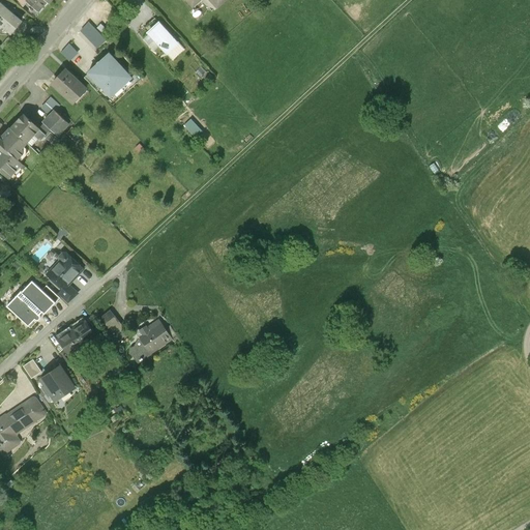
[(0,0),(0,26),(10,35),(23,19),(0,0)]
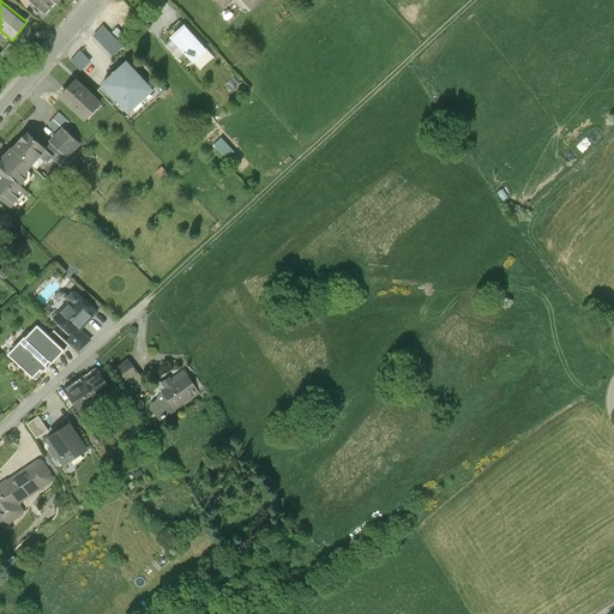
[(31,0),(46,13),(58,0),(31,0)]
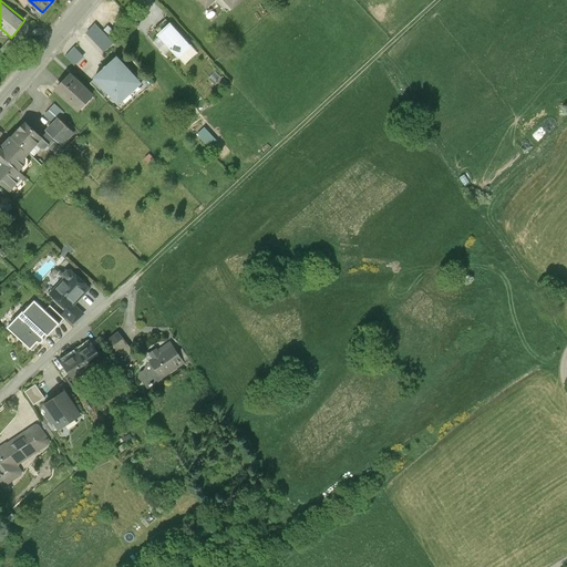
[(99,24),(91,31),(106,48),(114,41),(99,24)]
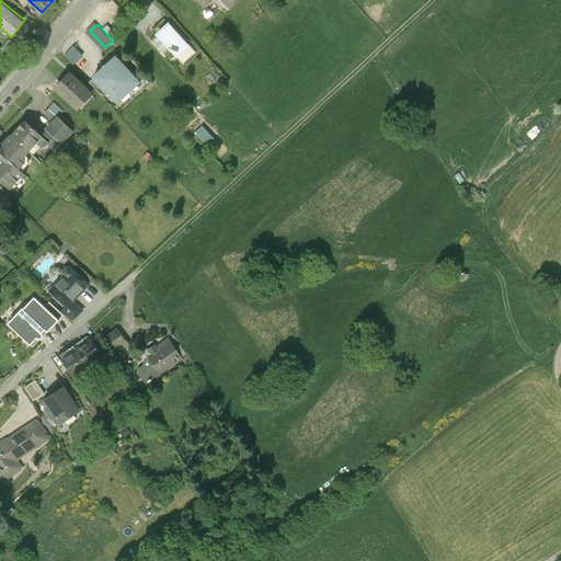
[(187,45),(169,24),(158,35),(176,56),(187,45)]
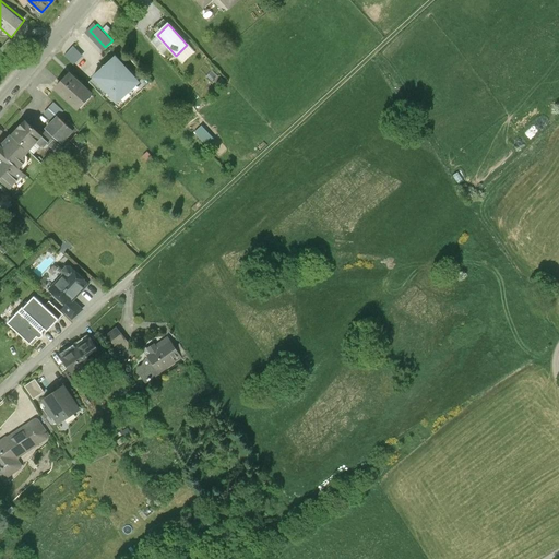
[(12,57),(21,46),(15,42),(10,38),(2,48),(12,57)]
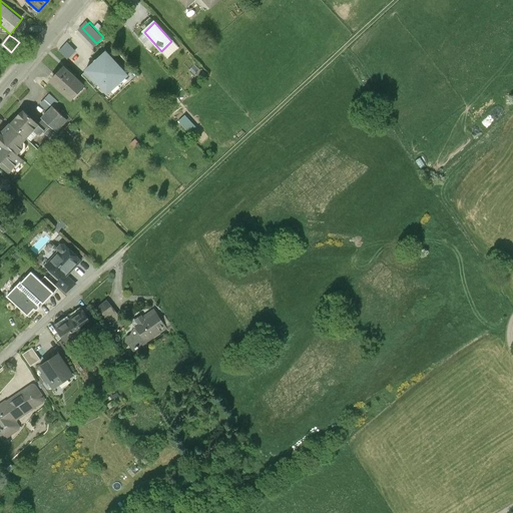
[(68,44),(62,49),(71,59),(77,53),(68,44)]
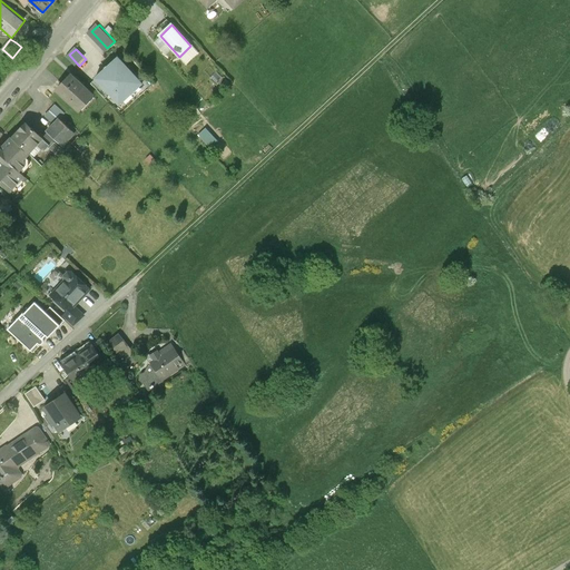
[(144,85),(119,58),(96,80),(95,81),(119,107),(144,85)]
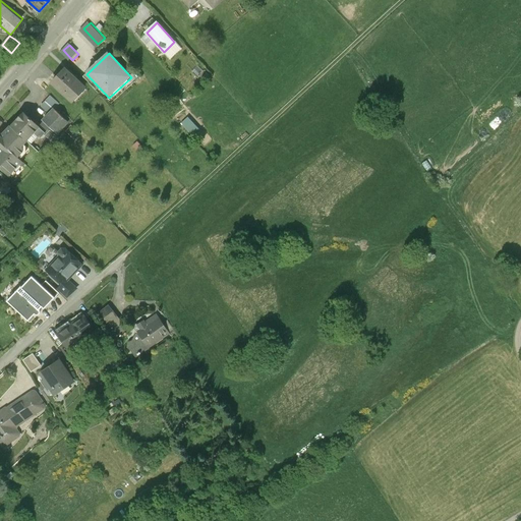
[(88,87),(66,67),(55,79),(52,82),(73,102),(88,87)]
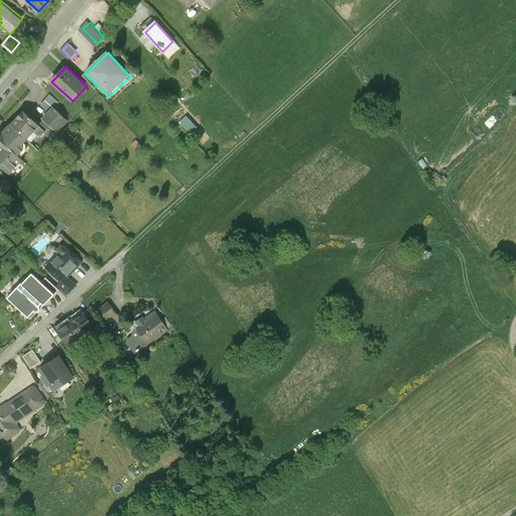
[(54,107),(58,103),(49,95),(39,105),(46,111),(52,105),(54,107)]
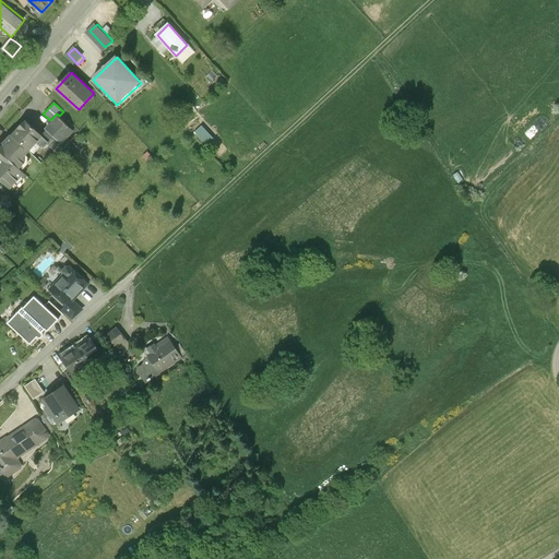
[(59,116),(57,114),(50,120),(45,127),(47,129),(56,138),(61,144),(74,131),(59,116)]
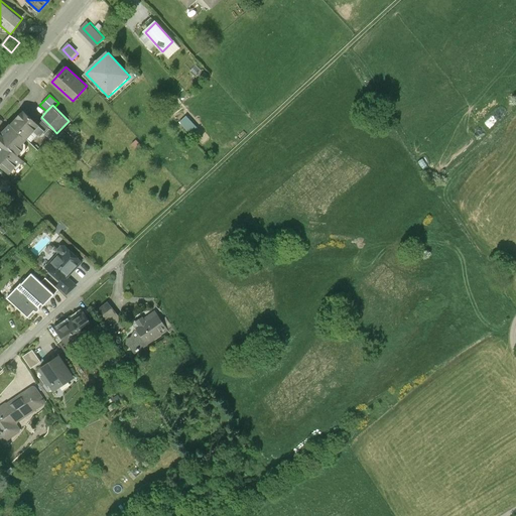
[(39,124),(23,109),(10,123),(26,138),(33,131),(39,124)]
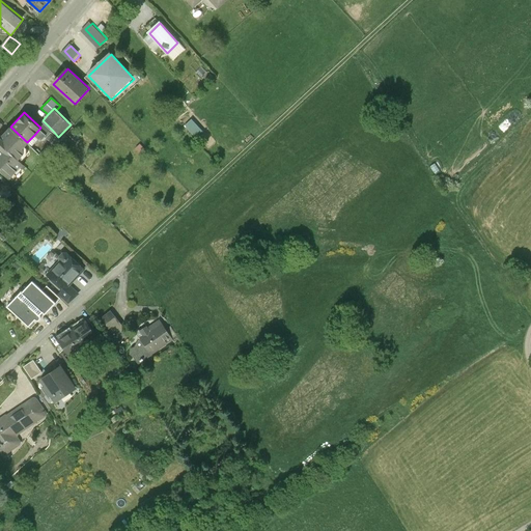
[(187,115),(182,119),(192,133),(198,129),(187,115)]
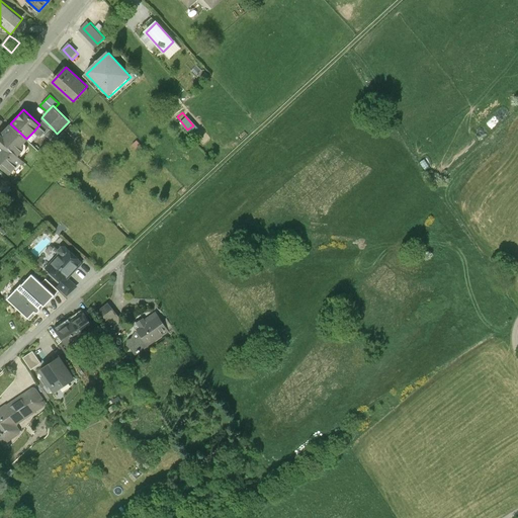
[(41,122),(39,124),(46,131),(48,133),(52,127),(44,119),(41,122)]
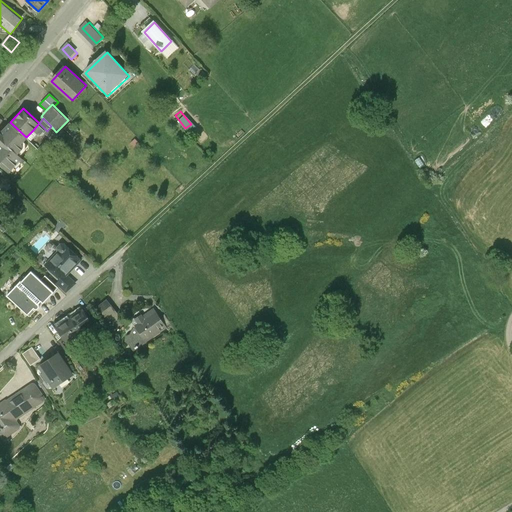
[(26,137),(10,122),(0,132),(0,162),(9,172),(19,162),(19,158),(17,155),(22,150),(22,146),(20,144),(26,137)]
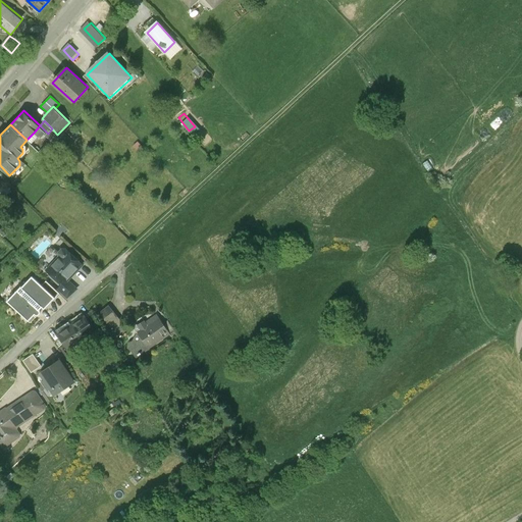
[(40,125),(34,133),(40,139),(46,132),(40,125)]
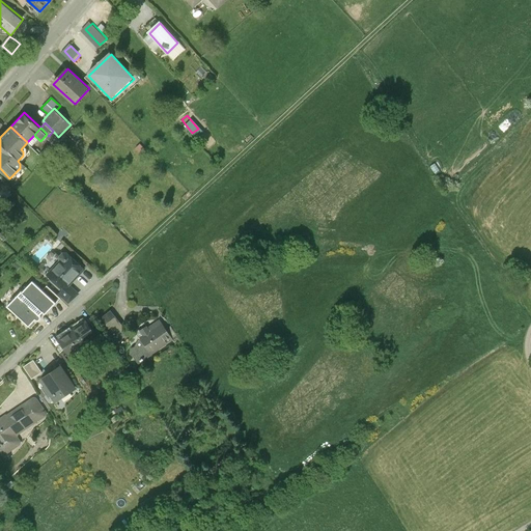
[(83,136),(73,128),(66,134),(77,142),(83,136)]
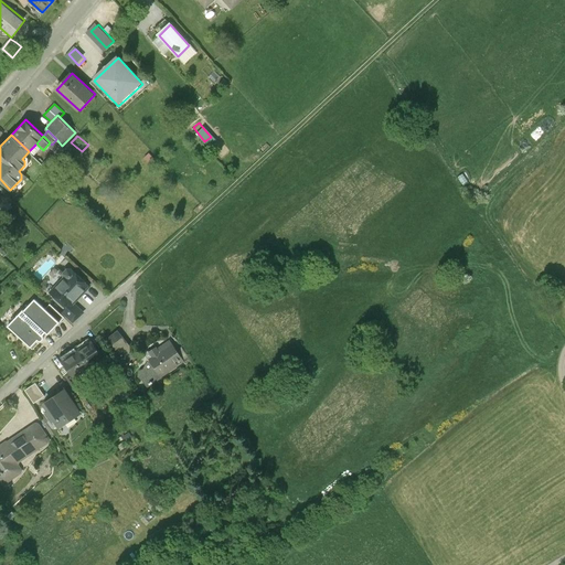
[(59,155),(65,148),(62,146),(59,142),(56,139),(52,145),(50,146),(59,155)]
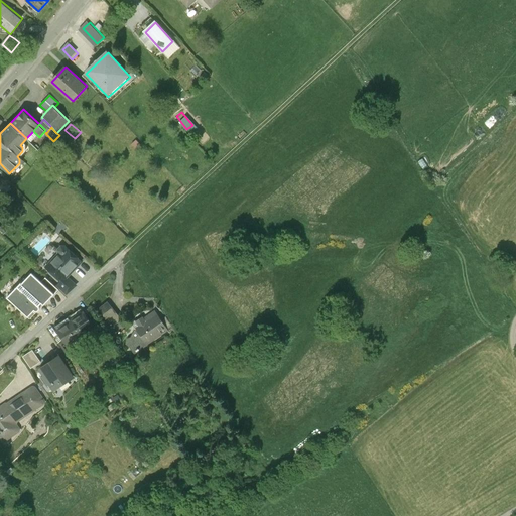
[(59,254),(46,268),(60,281),(62,283),(69,277),(83,262),(66,247),(61,247),(58,250),(58,254),(59,254)]
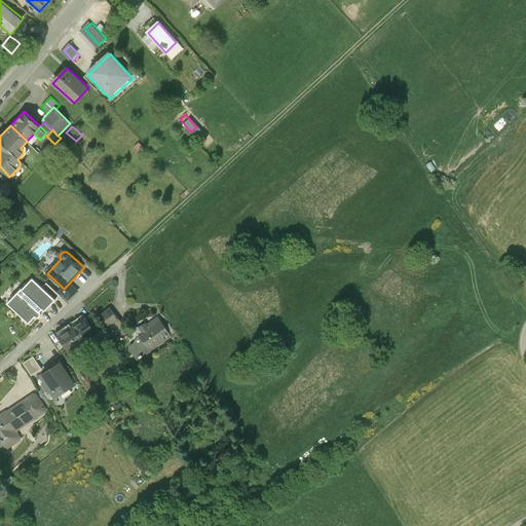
[(42,288),(32,278),(7,304),(31,326),(36,320),(34,318),(35,317),(36,318),(38,318),(39,317),(40,316),(41,315),(40,313),(40,312),(42,309),(44,311),(60,296),(46,284),(42,288)]
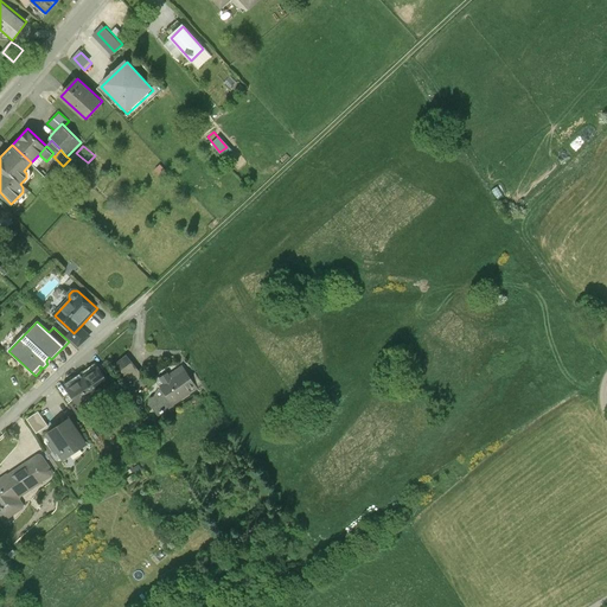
[(90,336),(81,326),(74,333),(71,331),(66,336),(80,347),(90,336)]
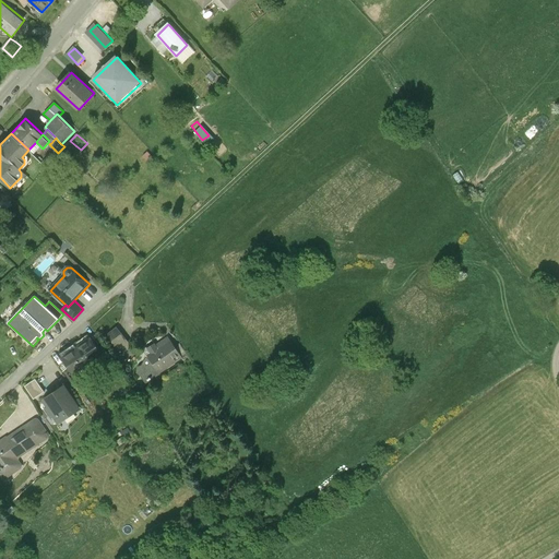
[(131,346),(116,328),(106,335),(121,354),(131,346)]
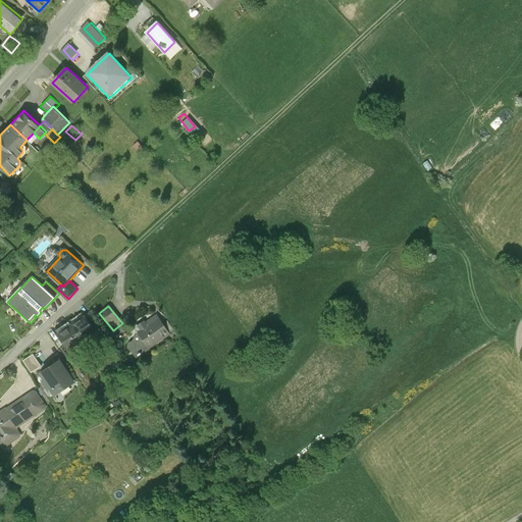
[(138,325),(138,324),(136,326),(136,329),(137,331),(138,332),(138,333),(133,342),(131,343),(128,345),(128,348),(132,351),(136,358),(149,349),(169,334),(157,315),(146,323),(144,321),(138,325)]
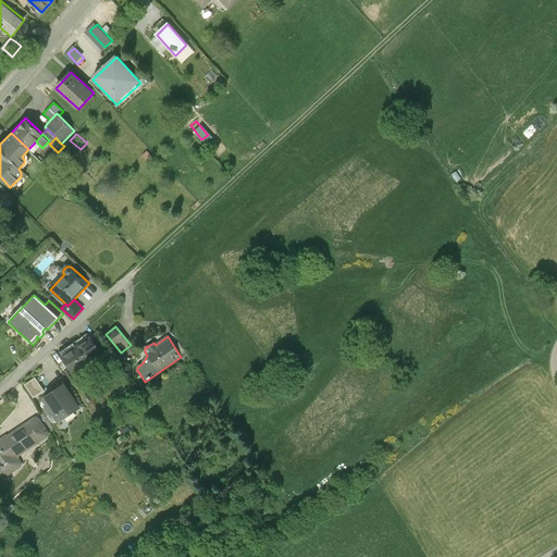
[(90,339),(76,348),(86,363),(90,370),(104,361),(90,339)]
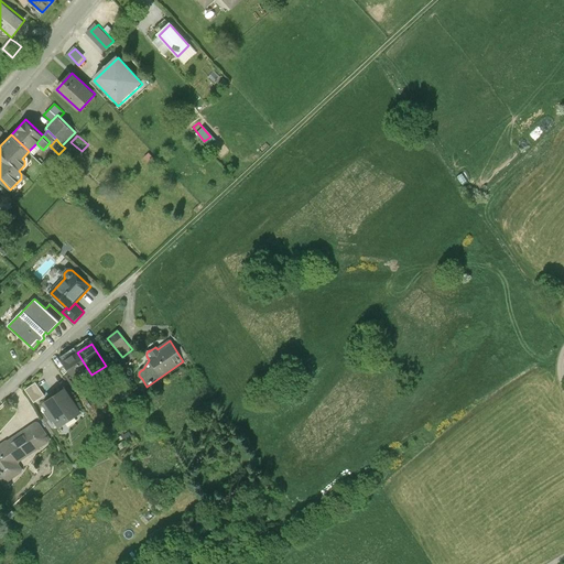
[(87,368),(77,353),(64,361),(69,370),(74,377),(87,368)]
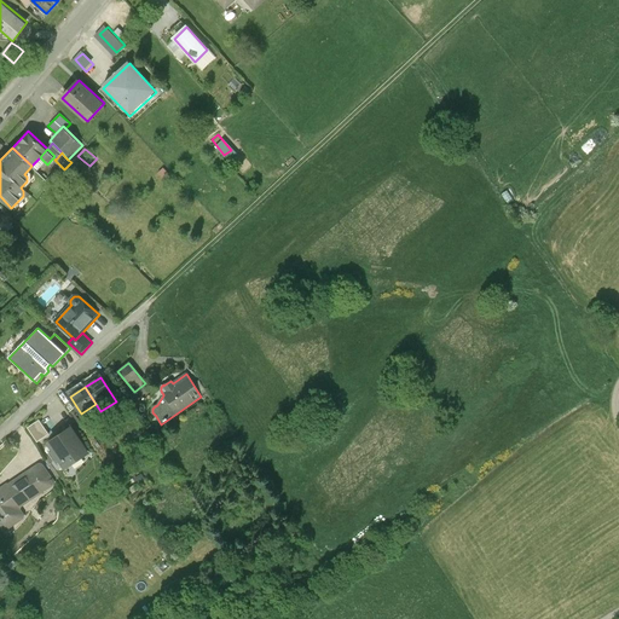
[(81,414),(76,406),(70,411),(77,422),(84,417),(81,414)]
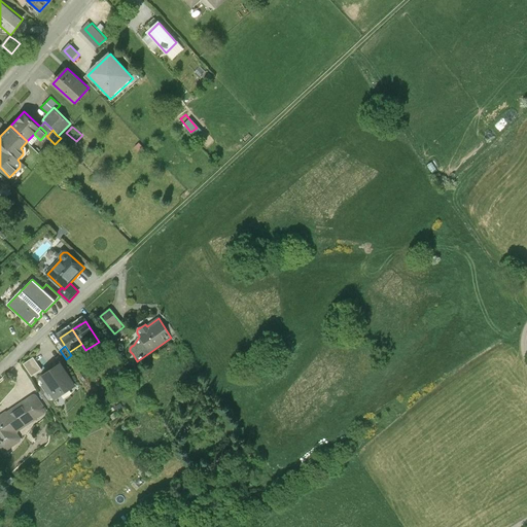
[(41,370),(33,357),(24,363),(32,376),(41,370)]
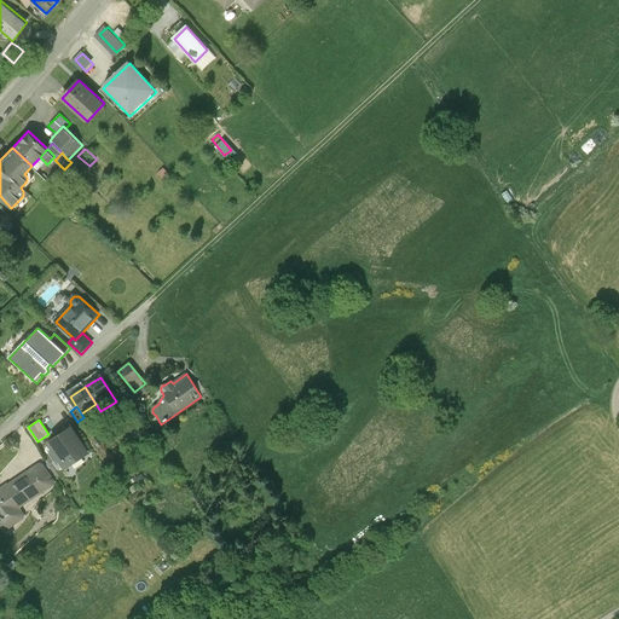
[(87,451),(71,428),(50,441),(56,451),(53,452),(58,460),(61,458),(65,466),(87,451)]
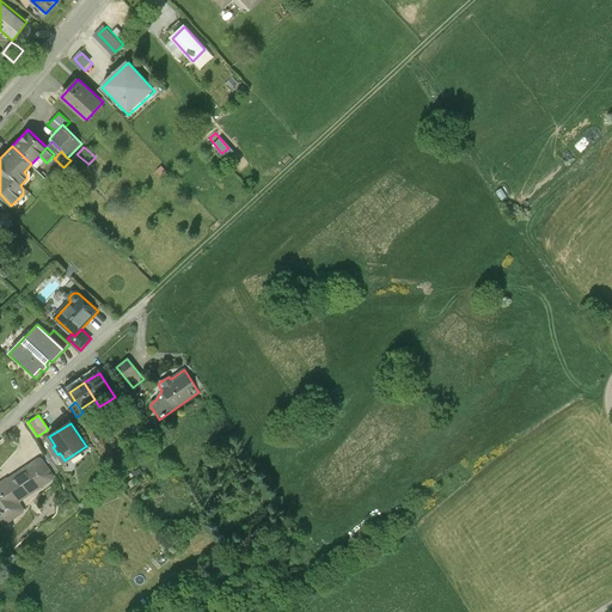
[(37,459),(0,483),(0,519),(1,522),(4,524),(6,524),(22,514),(23,512),(23,510),(19,506),(18,503),(20,501),(51,481),(53,478),(53,476),(42,460),(40,459),(37,459)]
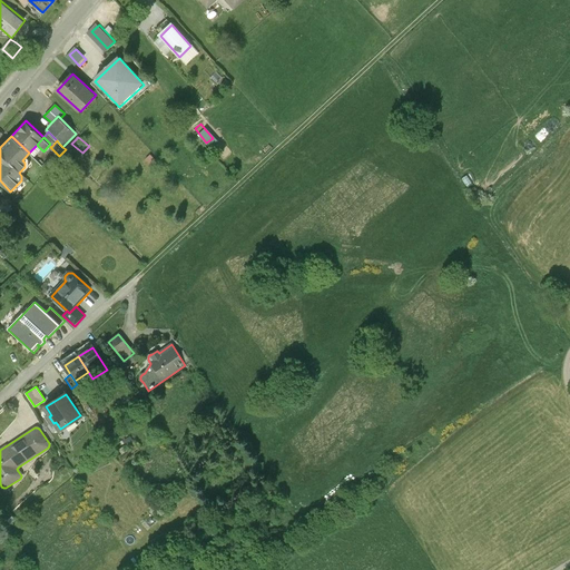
All buildings are outlined.
